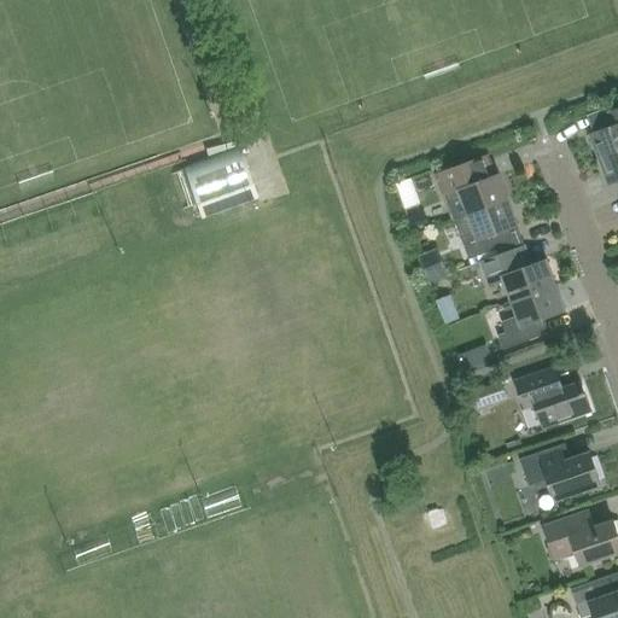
[(590,135),(600,159),(617,152),(617,109),(610,112),(614,126),(590,135)]
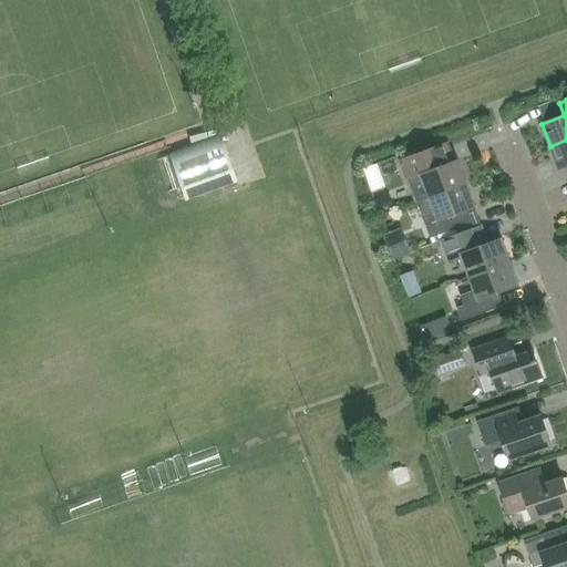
[(219,137),(167,156),(178,189),(230,171),(219,137)]
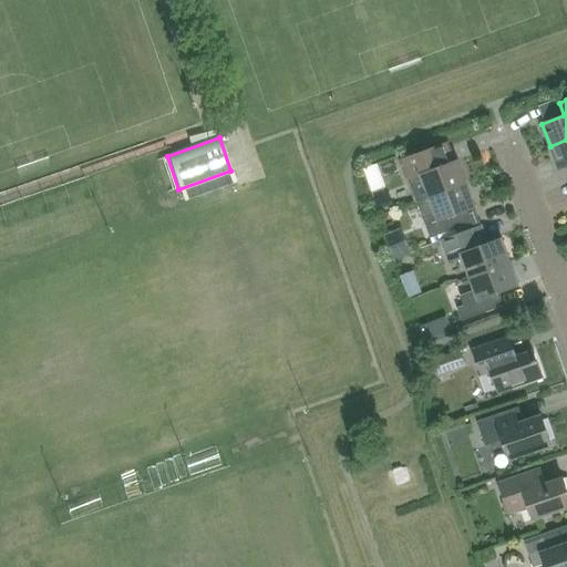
[(566,140),(550,146),(558,169),(566,166),(566,140)]
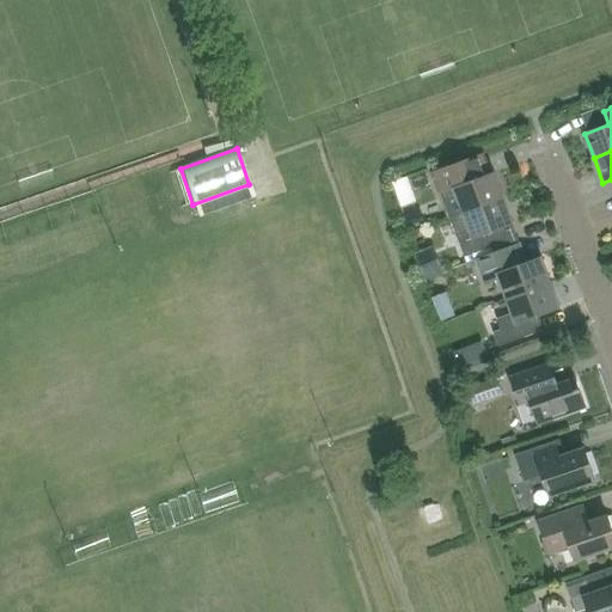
[(454,189),(464,214),(505,199),(495,173),(467,183),(463,170),(436,179),(441,194),(454,189)]
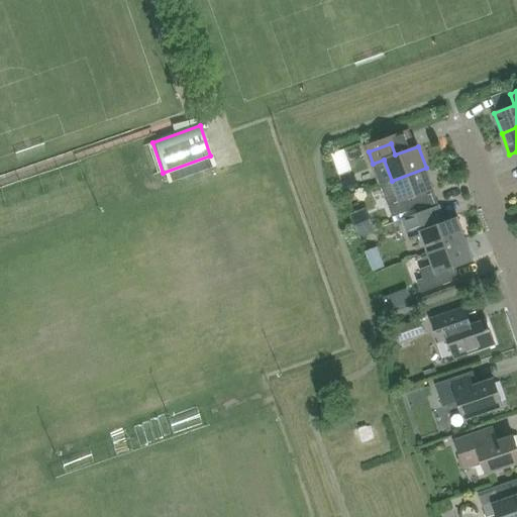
[(434,190),(426,168),(392,181),(381,185),(389,206),(393,218),(415,209),(411,198),(434,190)]
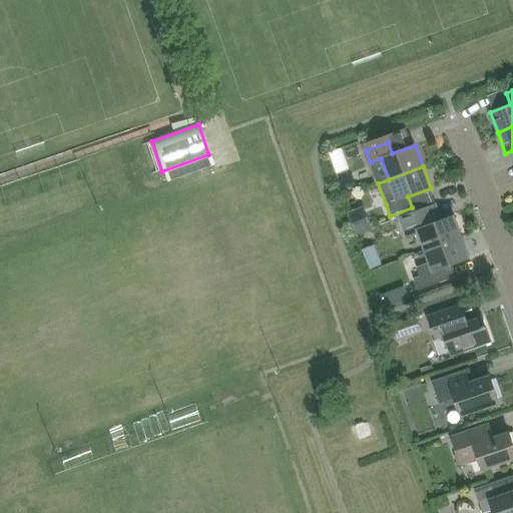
[(375,177),(362,179),(364,199),(378,198),(375,177)]
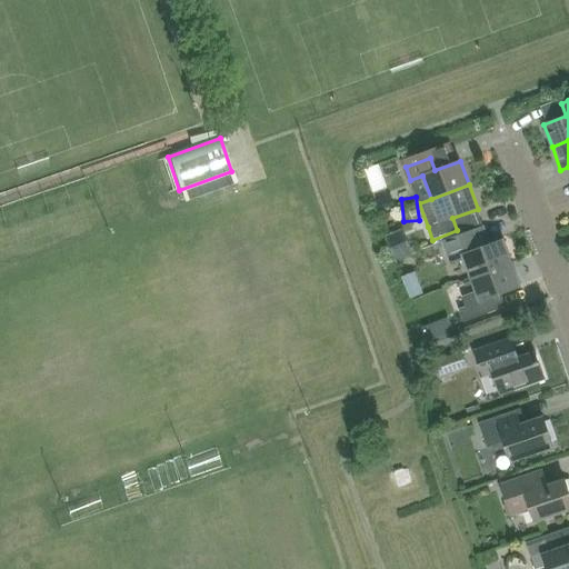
[(387,198),(375,202),(379,215),(391,211),(387,198)]
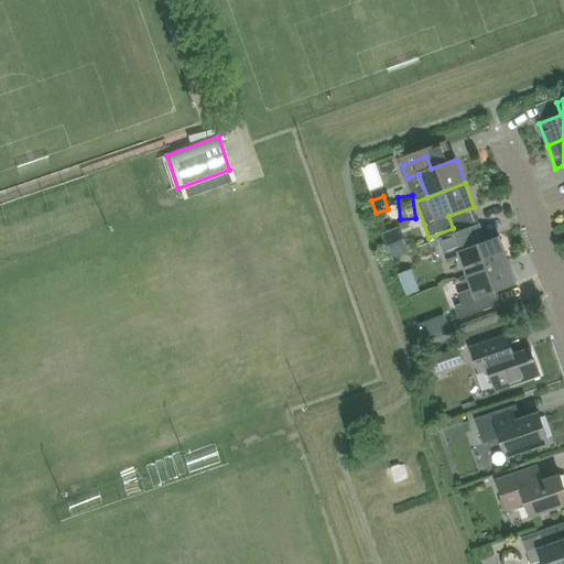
[(462,257),(468,277),(508,261),(499,238),(470,249),(464,230),(438,240),(447,262),(462,257)]
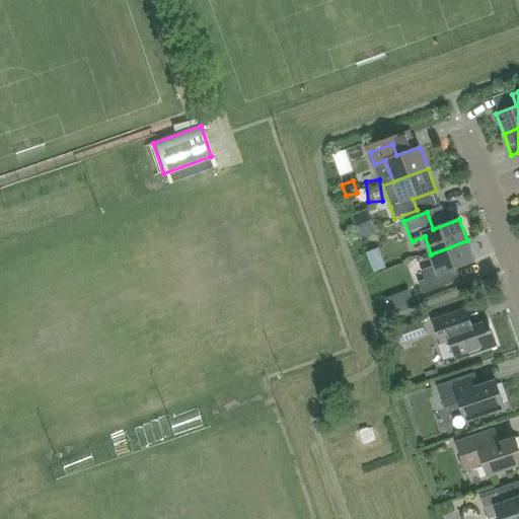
[(361,238),(378,233),(371,214),(354,220),(361,238)]
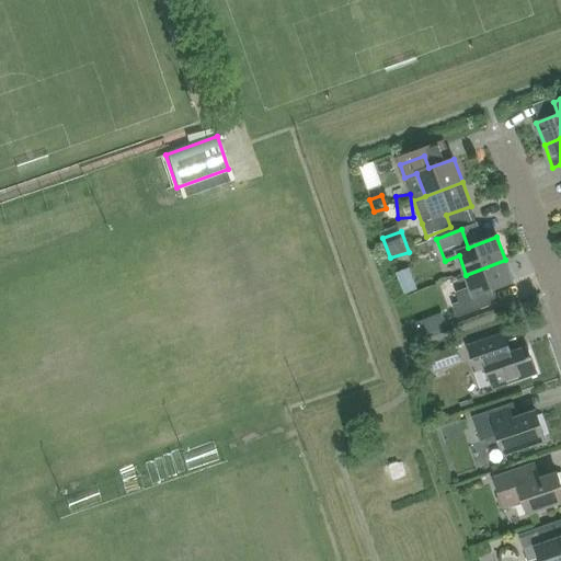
[(514,283),(505,260),(466,275),(470,287),(456,293),(459,302),(453,306),(458,318),(491,306),(485,294),(514,283)]
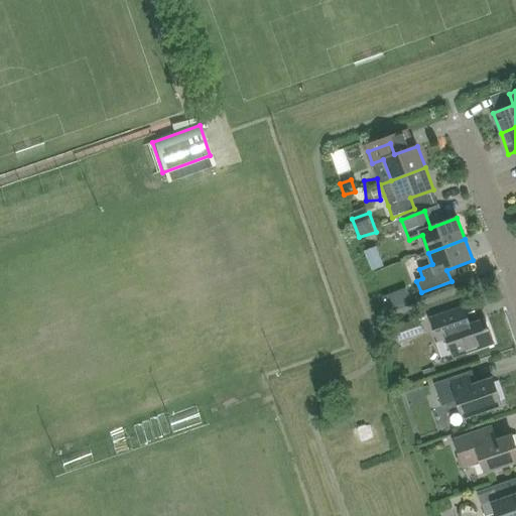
[(375,243),(361,245),(363,265),(377,263),(375,243)]
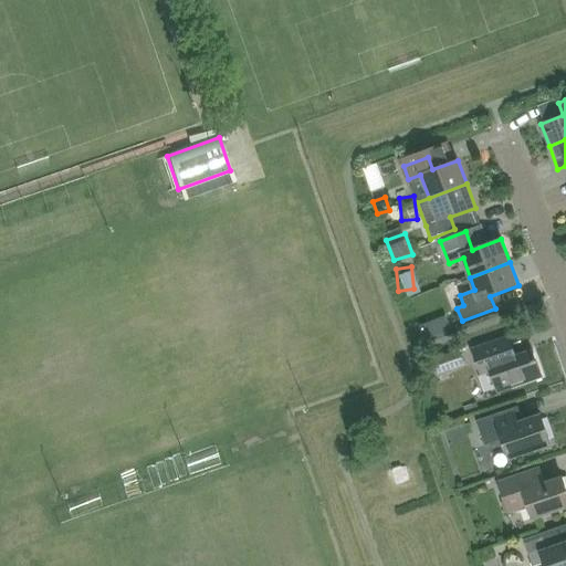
[(542,377),(533,352),(505,360),(499,341),(473,350),(482,375),(491,371),(498,389),(512,384),(513,387),(542,377)]
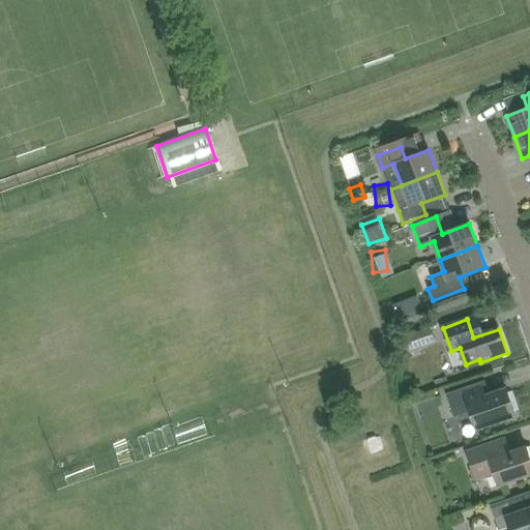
[(432,326),(406,334),(411,351),(437,342),(432,326)]
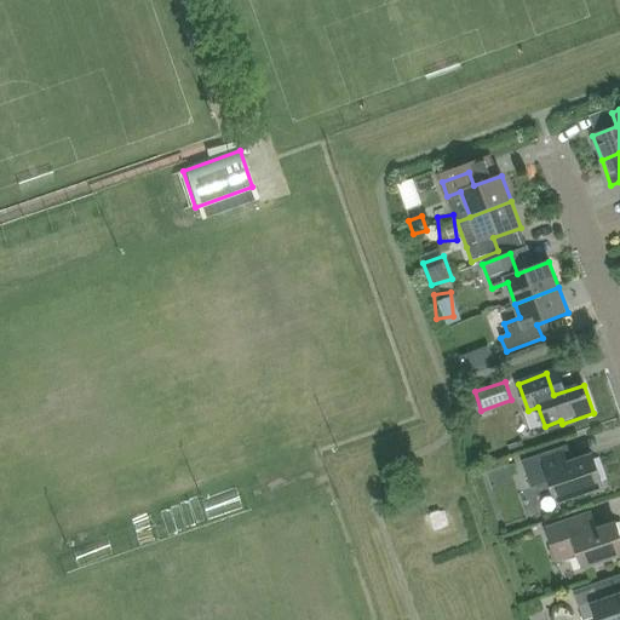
[(573,463),(568,447),(522,461),(532,489),(551,482),(558,503),(604,487),(593,455),(573,463)]
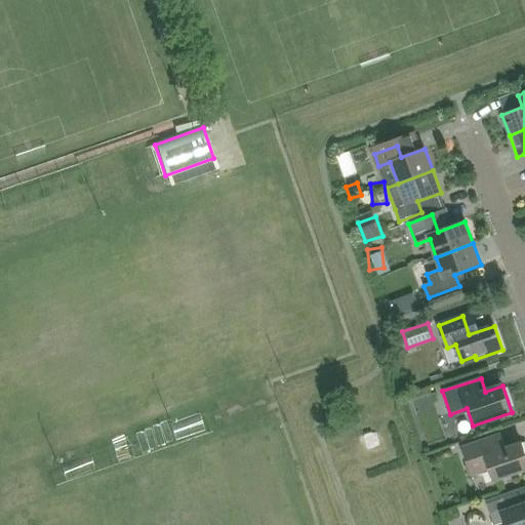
[(364,448),(376,445),(371,431),(360,434),(364,448)]
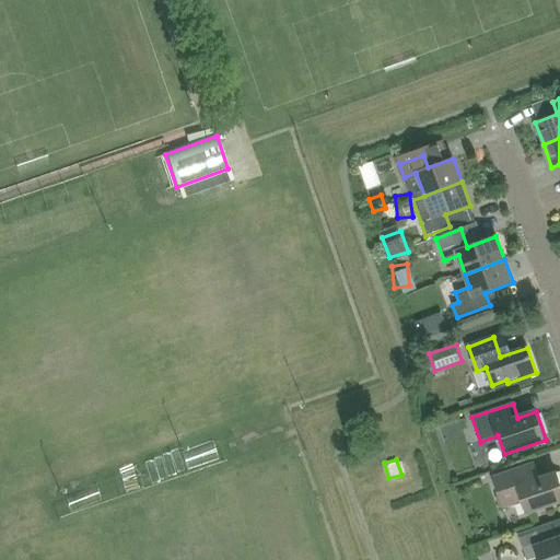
[(559,502),(559,481),(557,473),(533,481),(528,466),(493,478),(503,508),(523,501),(527,514),(559,502)]
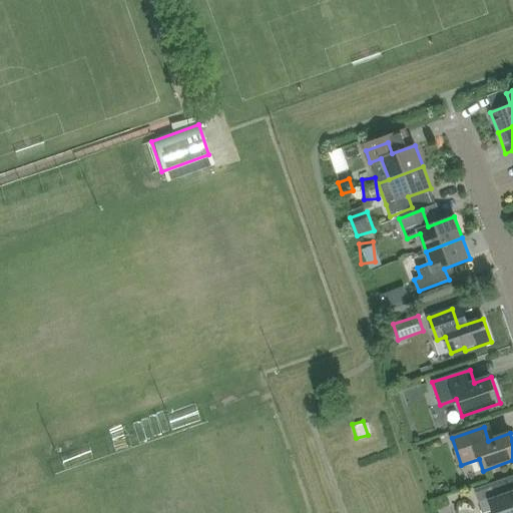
[(512,512),(512,493),(508,495),(504,484),(476,494),(482,512),(486,512),(494,510),(495,512),(512,512)]
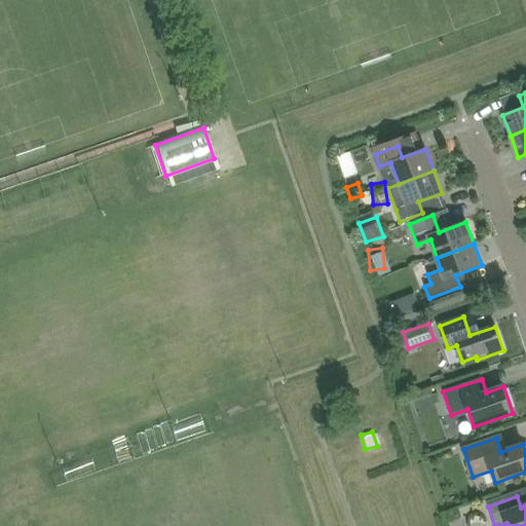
All buildings are outlined.
